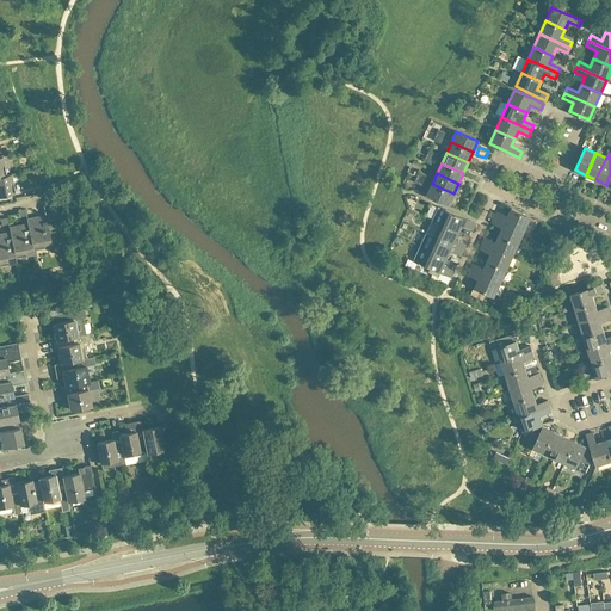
[(13,193),(10,176),(10,174),(1,176),(0,176),(0,196),(23,192),(23,191),(13,193)]
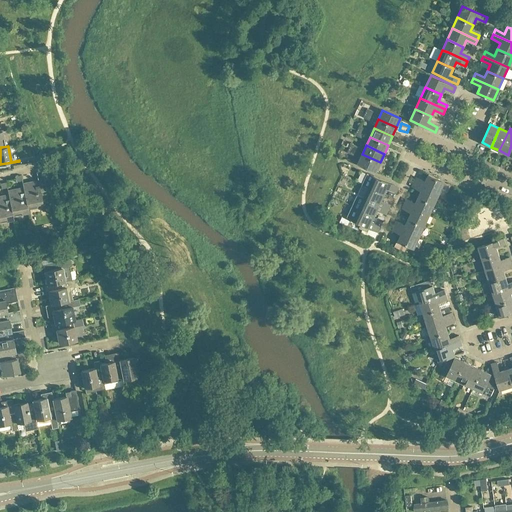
[(358,163),(376,171),(380,162),(362,154),(358,163)]
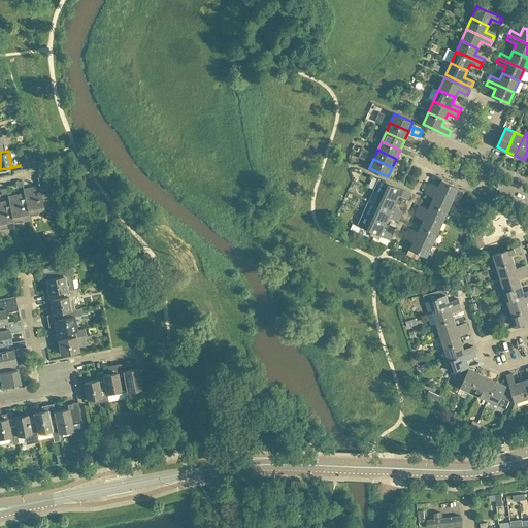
[(46,220),(42,198),(47,197),(43,176),(37,177),(39,188),(34,189),(34,188),(23,190),(24,195),(25,195),(28,211),(33,210),(33,213),(43,211),(45,220),(46,220)]
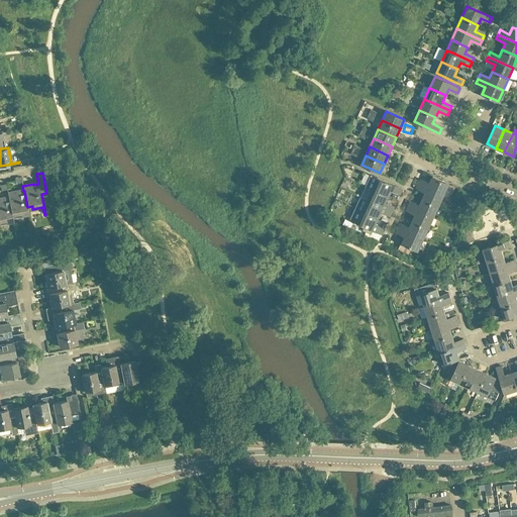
[(402,189),(371,175),(366,186),(372,189),(388,196),(391,190),(400,194),(402,189)]
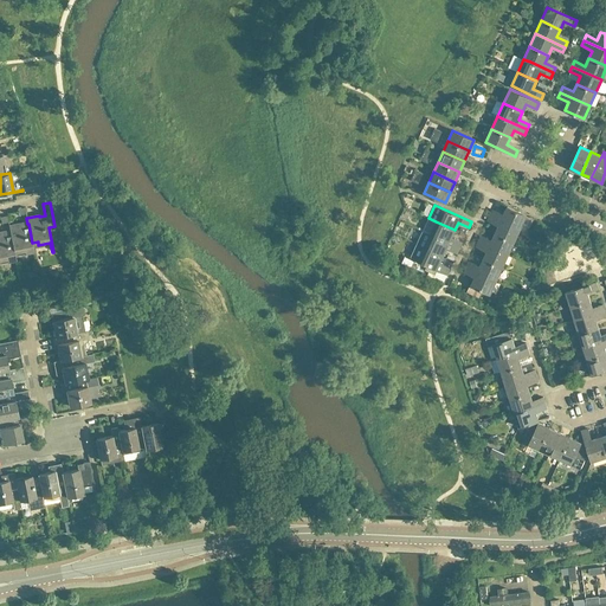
[(503,216),(492,211),(490,216),(520,229),(526,216),(507,207),(503,216)]
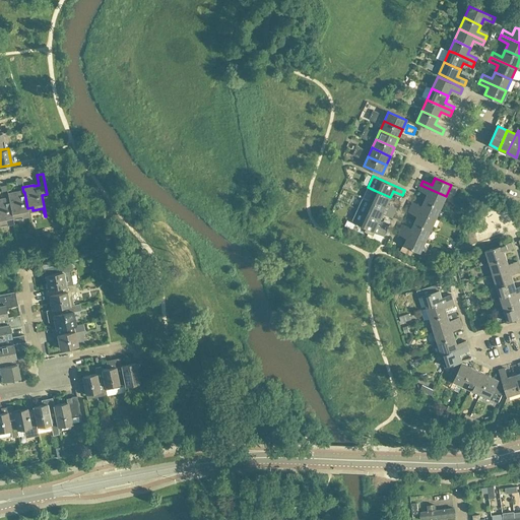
[(418,189),(428,194),(425,200),(441,207),(446,196),(420,185),(418,189)]
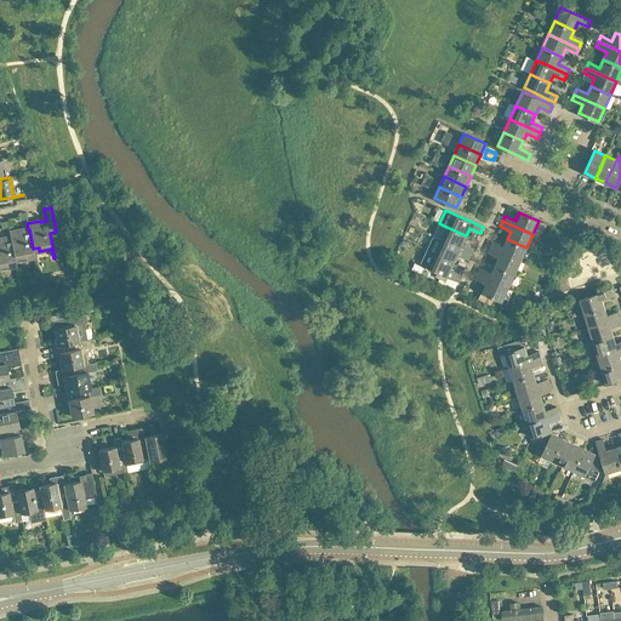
[(466,235),(446,227),(440,240),(471,255),(473,249),(462,244),(466,235)]
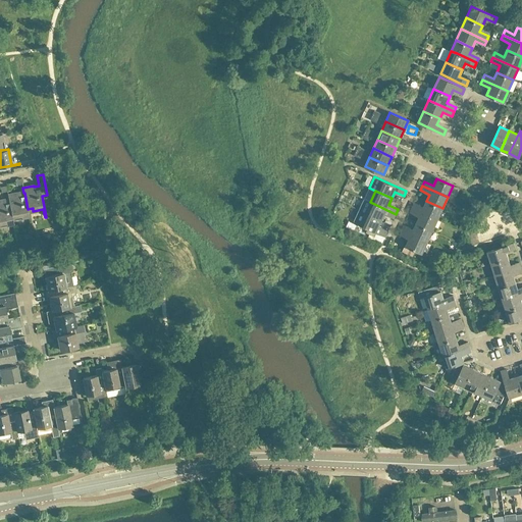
[(24,193),(23,193),(18,194),(18,193),(7,195),(8,200),(9,200),(12,217),(17,216),(17,218),(29,216),(28,209),(24,193)]
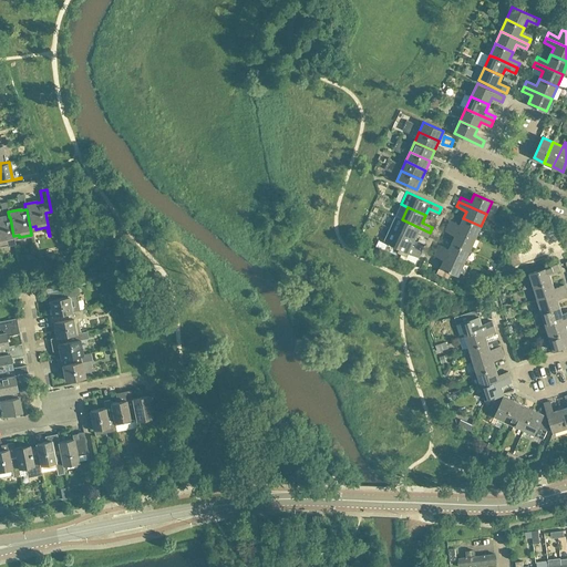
[(430,233),(402,219),(394,216),(389,228),(414,239),(418,233),(428,237),(430,233)]
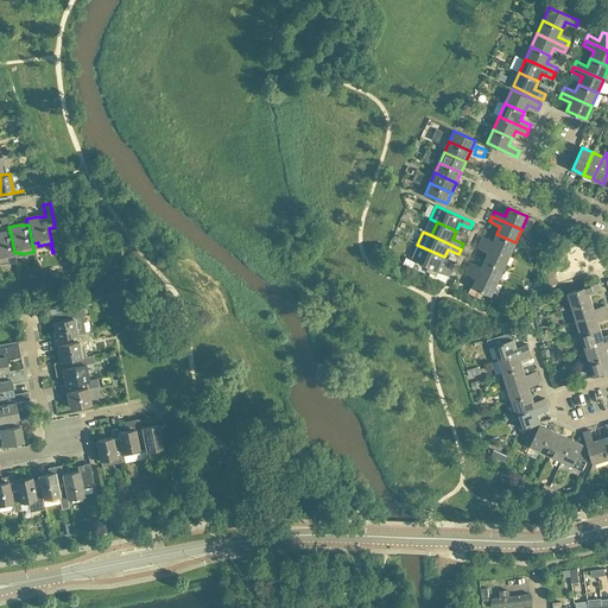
[(11,233),(10,233),(4,234),(4,233),(0,233),(0,260),(2,260),(2,263),(16,260),(14,253),(11,233)]
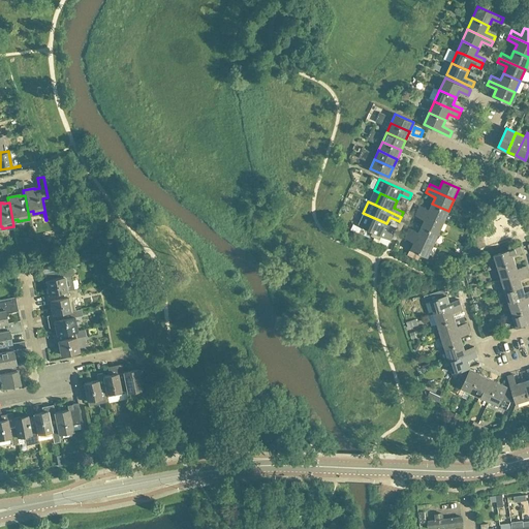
[(429,210),(419,206),(417,211),(443,222),(448,211),(432,204),(429,210)]
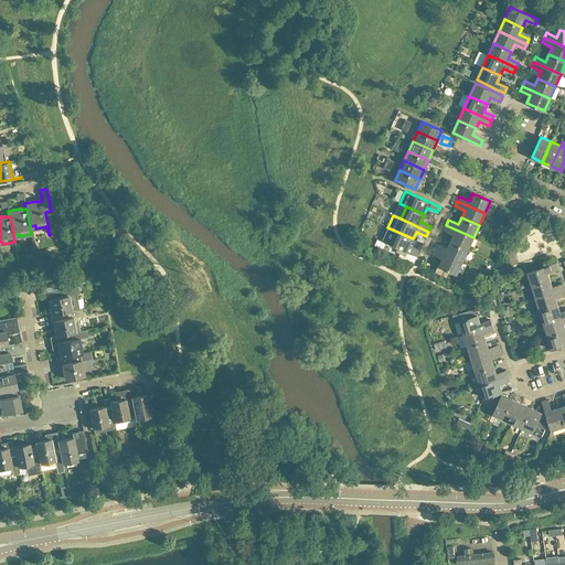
[(473,237),(446,225),(444,230),(454,234),(450,242),(468,249),(473,237)]
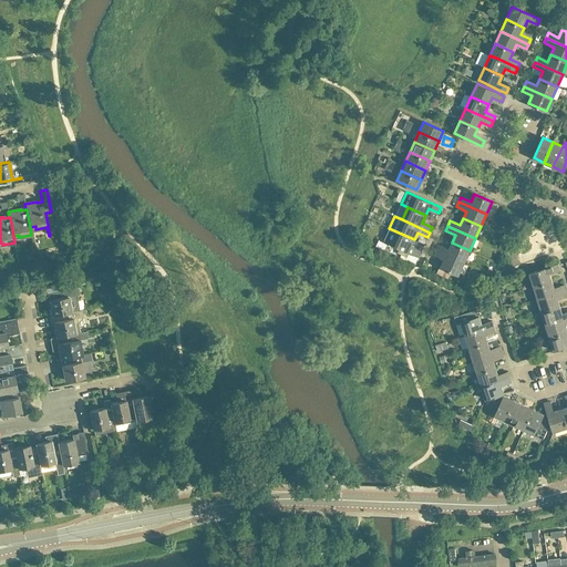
[(389,228),(383,240),(419,257),(421,251),(411,247),(414,239),(389,228)]
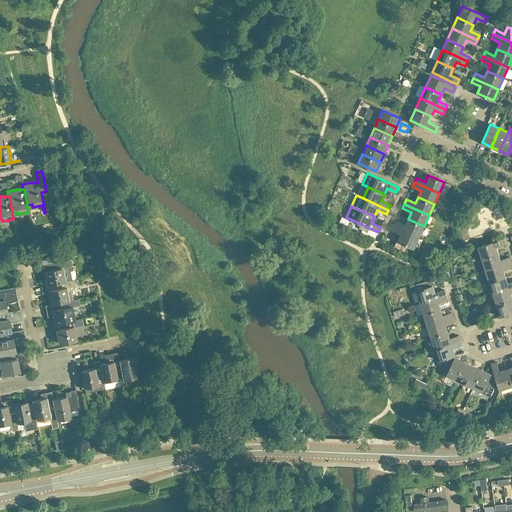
[(424,226),(408,219),(405,225),(396,221),(394,226),(419,237),(424,226)]
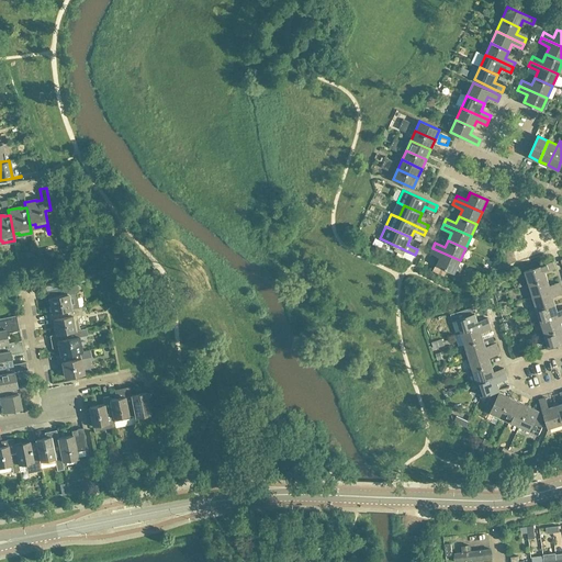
[(430,253),(440,257),(437,265),(454,272),(460,260),(433,248),(430,253)]
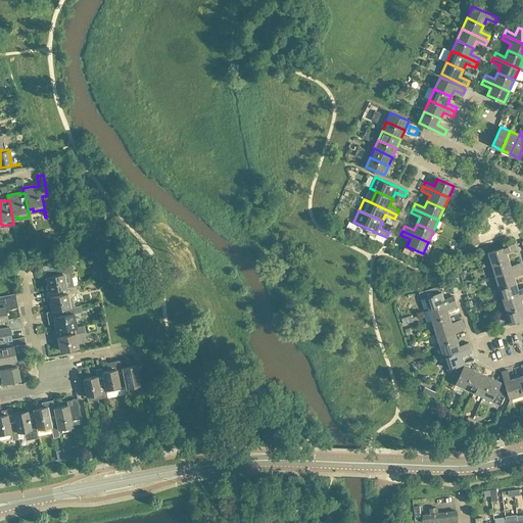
[(516,249),(515,244),(488,252),(491,265),(509,259),(507,252),(516,249)]
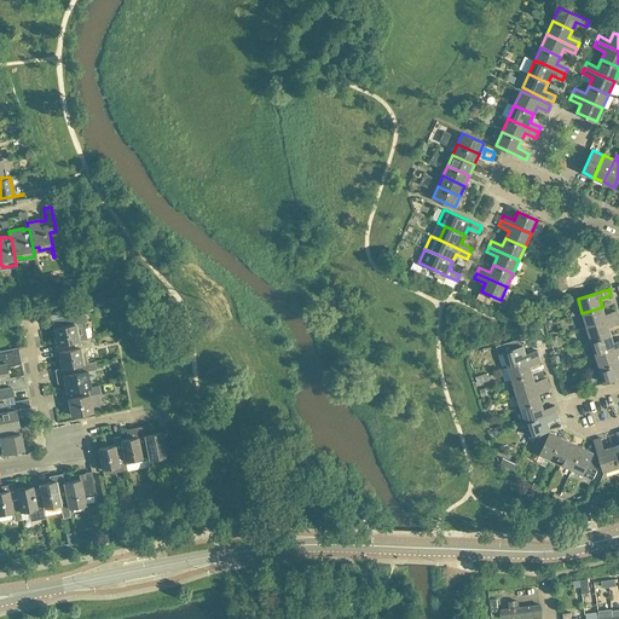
[(582,313),(586,327),(618,317),(615,311),(605,314),(602,307),(582,313)]
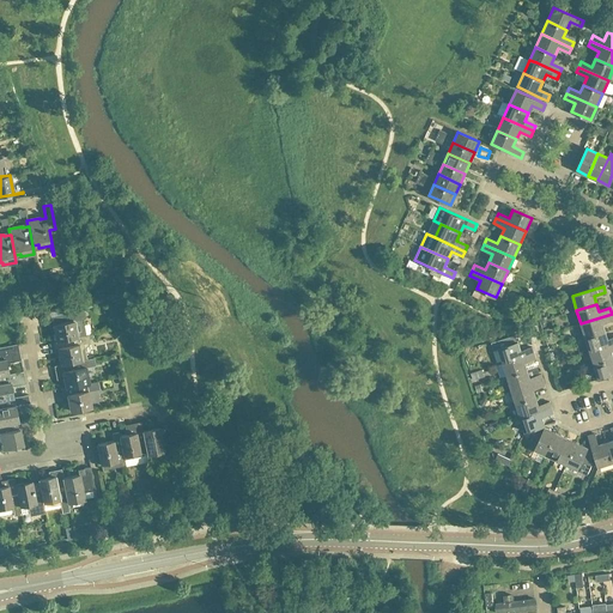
[(56,341),(85,335),(83,320),(85,320),(84,313),(48,319),(49,326),(53,326),(56,341)]
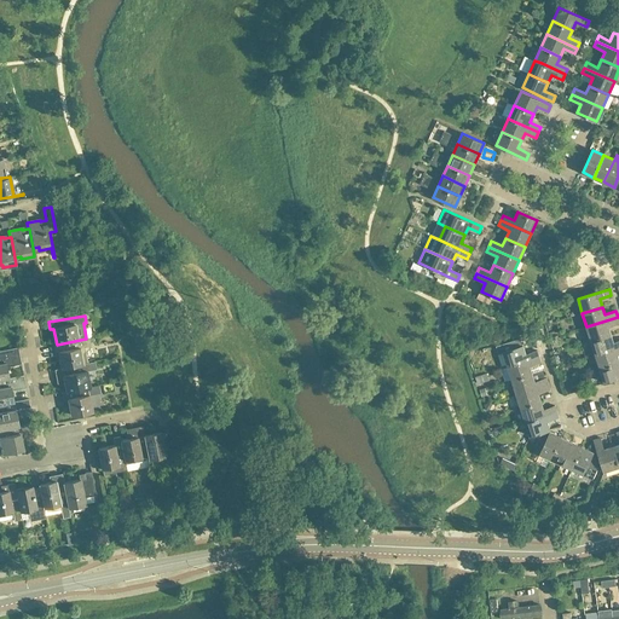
[(586,327),(591,341),(611,335),(608,327),(618,322),(618,320),(618,317),(586,327)]
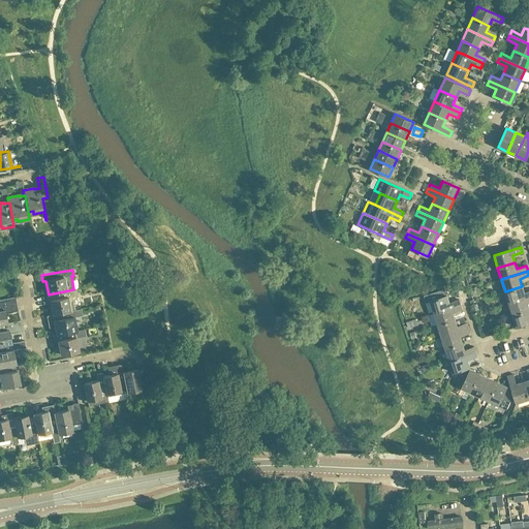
[(528,297),(528,290),(524,292),(522,286),(505,291),(508,303),(528,297)]
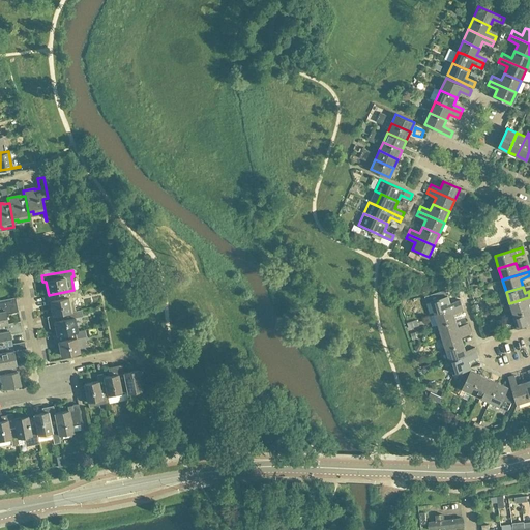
[(76,311),(72,297),(78,296),(77,290),(74,290),(49,295),(46,296),(47,302),(50,301),(53,316),(70,312),(76,311)]
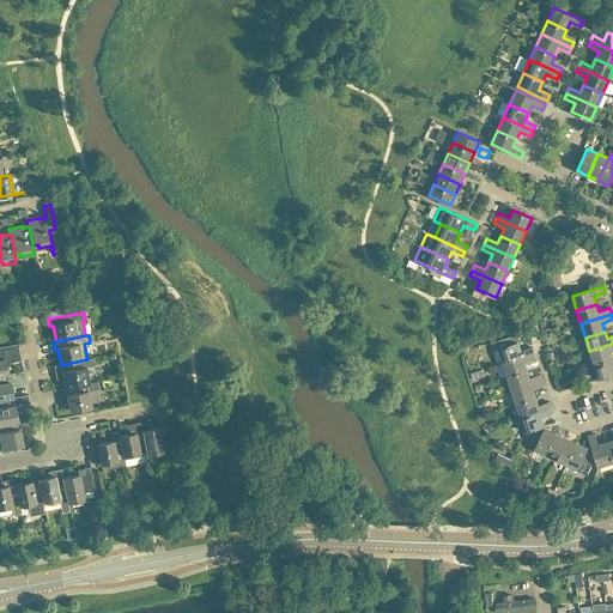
[(534,353),(532,347),(521,351),(517,343),(504,346),(502,340),(493,343),(496,350),(498,349),(502,363),(534,353)]
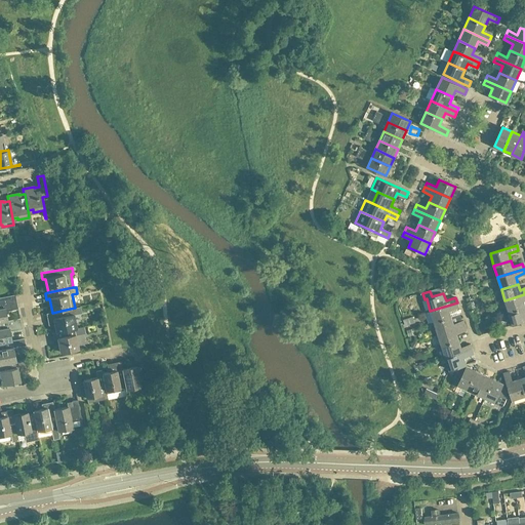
[(0,322),(7,321),(5,308),(17,306),(15,294),(0,297),(0,322)]
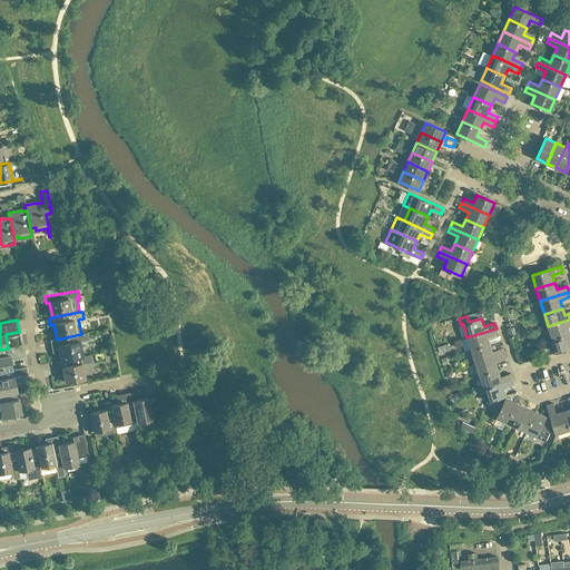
[(569,333),(569,332),(568,326),(569,325),(569,320),(548,326),(552,340),(569,333)]
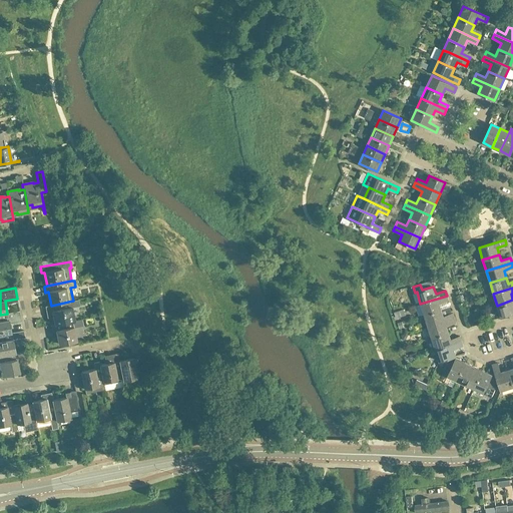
[(463,295),(459,296),(462,304),(468,302),(467,299),(464,300),(463,295)]
